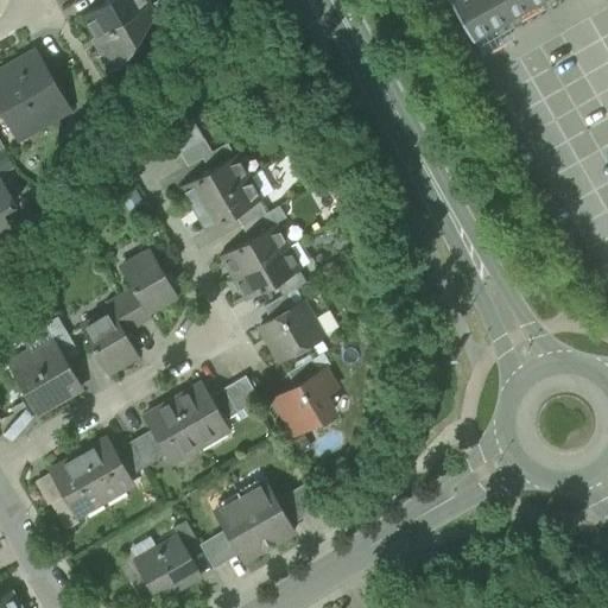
[(109,0),(82,17),(94,38),(150,6),(145,0),(109,0)]
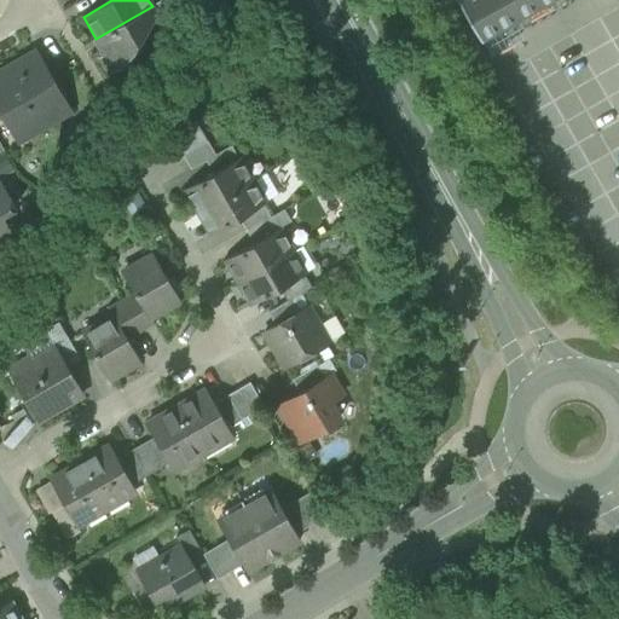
[(509,22),(510,23),(551,0),(457,0),(473,28),(486,19),(492,30),(509,22)]
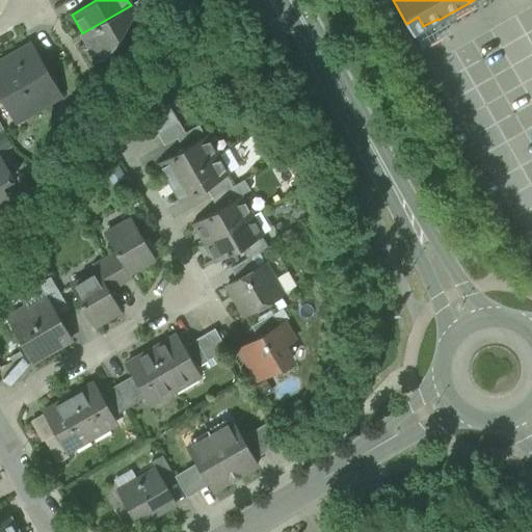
[(474,0),(439,20),(414,34),(422,49),(450,33),(446,26),(490,0),(474,0)]
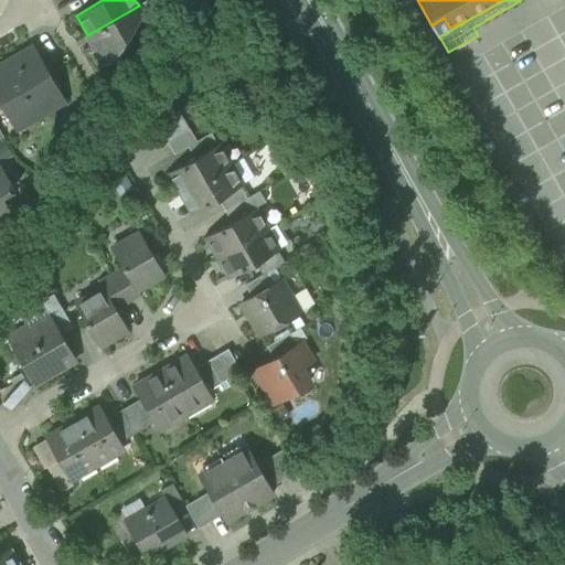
[(144,13),(139,6),(87,35),(96,50),(89,54),(97,68),(112,61),(144,13)]
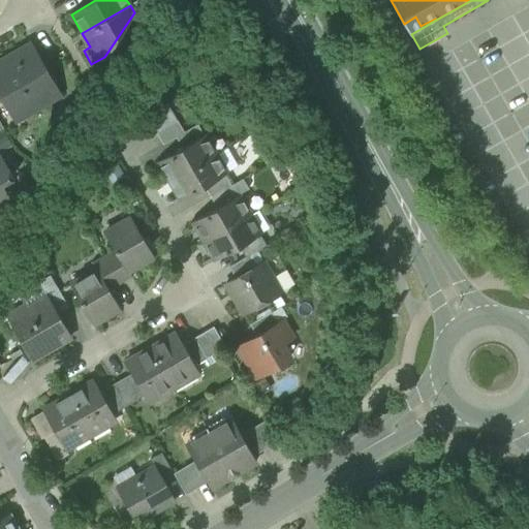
[(415,17),(404,24),(411,34),(436,20),(435,19),(421,26),(415,17)]
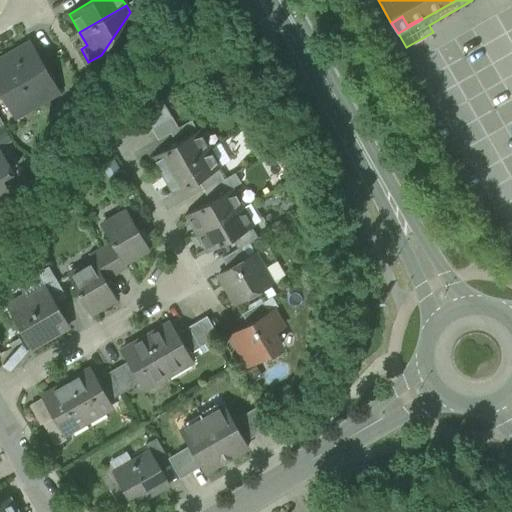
[(7,91),(21,114),(59,92),(30,42),(0,59),(0,94),(0,95),(1,95),(7,91)]
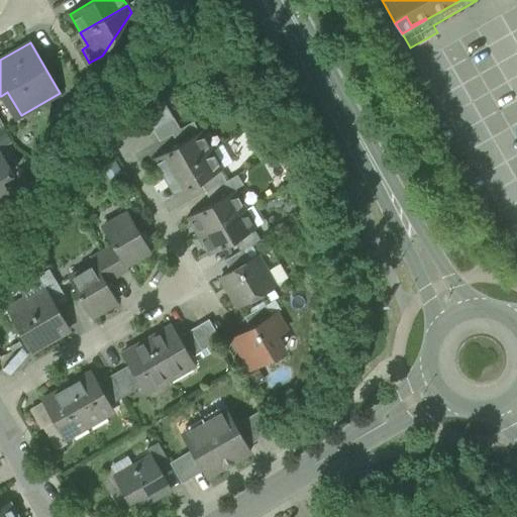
[(140,110),(146,121),(168,108),(162,98),(140,110)]
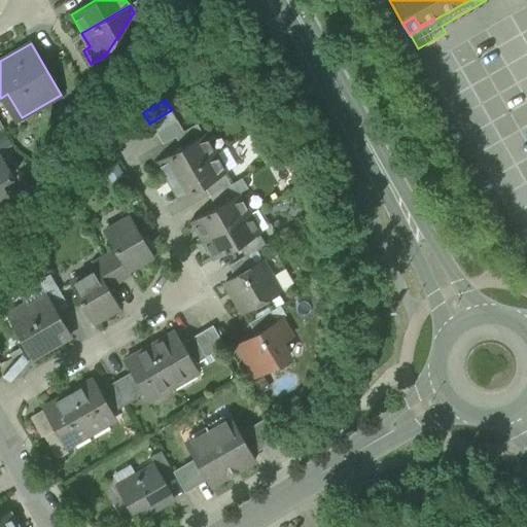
[(149,124),(155,134),(177,120),(171,110),(149,124)]
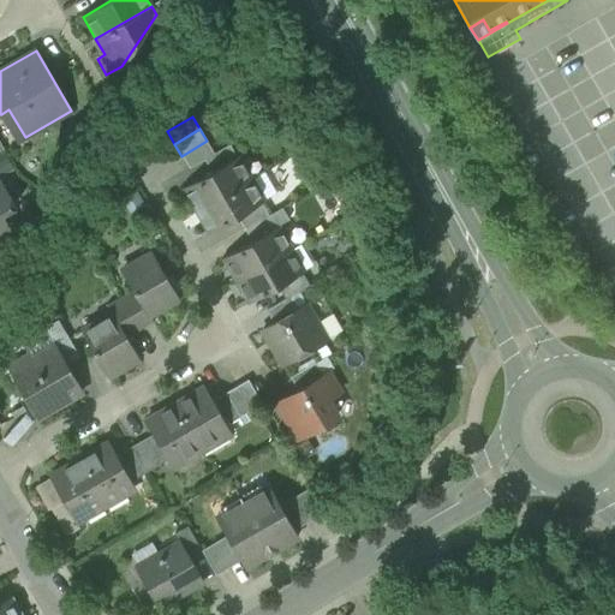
[(189,168),(204,160),(214,154),(207,141),(181,156),(189,168)]
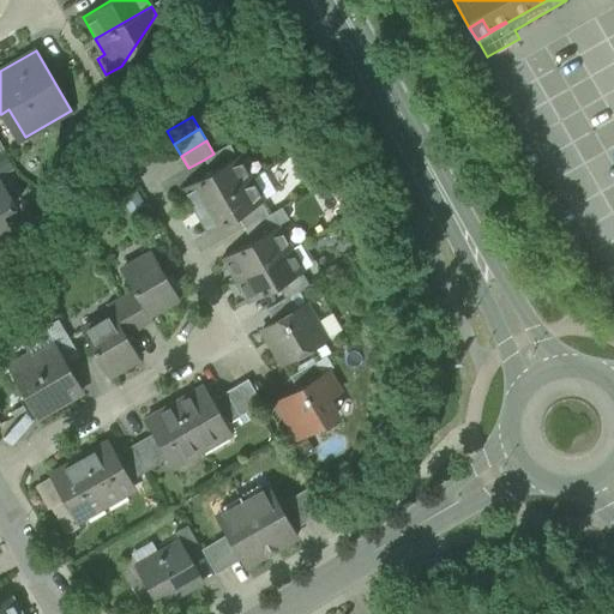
[(229,145),(214,154),(204,160),(211,172),(236,157),(229,145)]
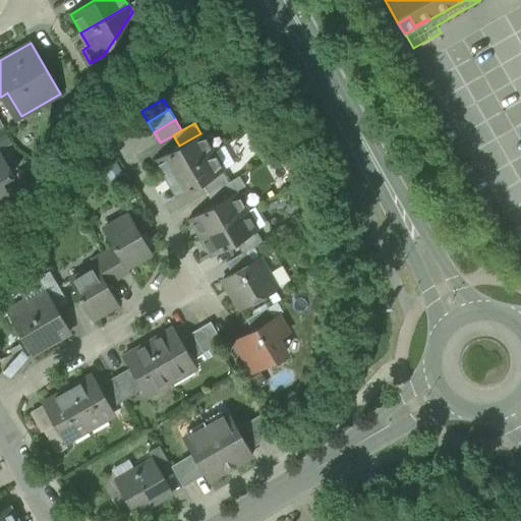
[(154,160),(165,179),(213,152),(201,132),(200,133),(179,146),(154,160)]
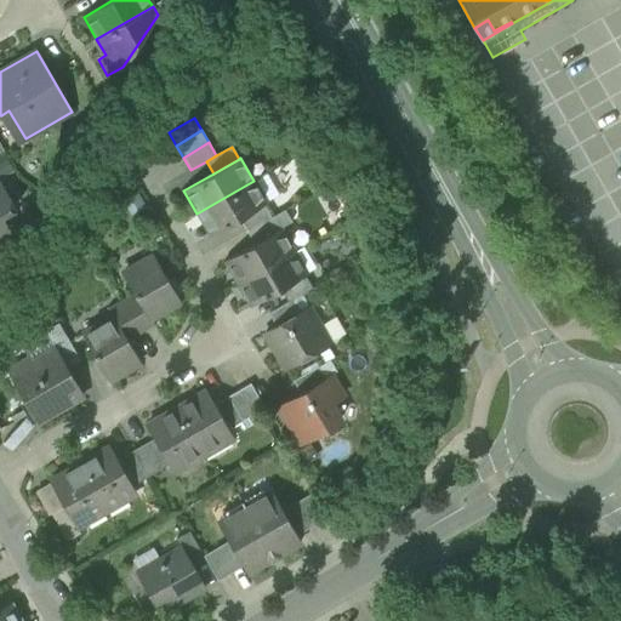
[(0,232),(5,229),(0,220),(0,211),(13,204),(0,181),(0,232)]
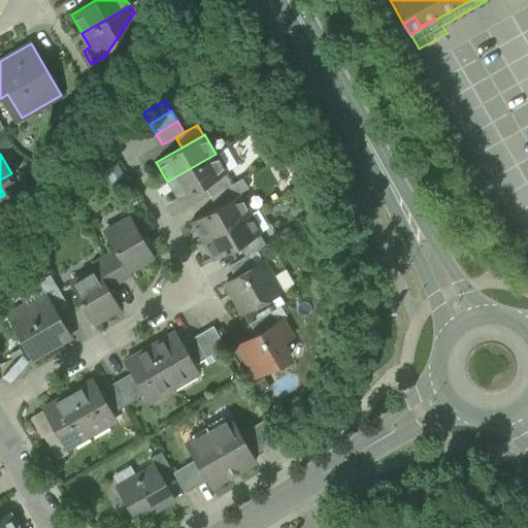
[(227,172),(216,154),(167,182),(178,201),(203,186),(224,174),(227,172)]
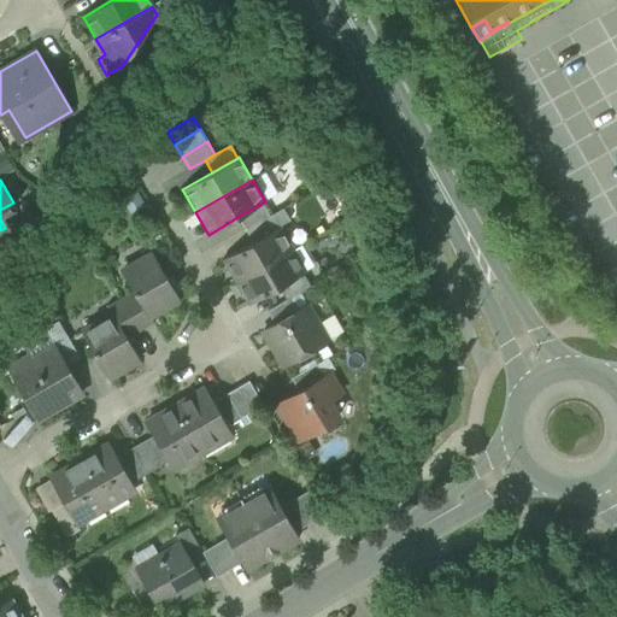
[(16,207),(13,203),(0,210),(0,218),(5,228),(0,230),(0,236),(12,230),(3,216),(16,207)]
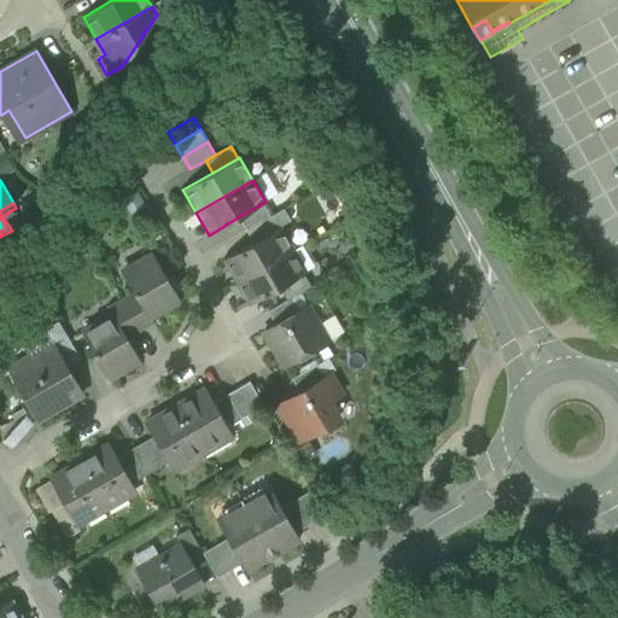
[(277,229),(270,217),(262,204),(238,217),(245,231),(252,243),(277,229)]
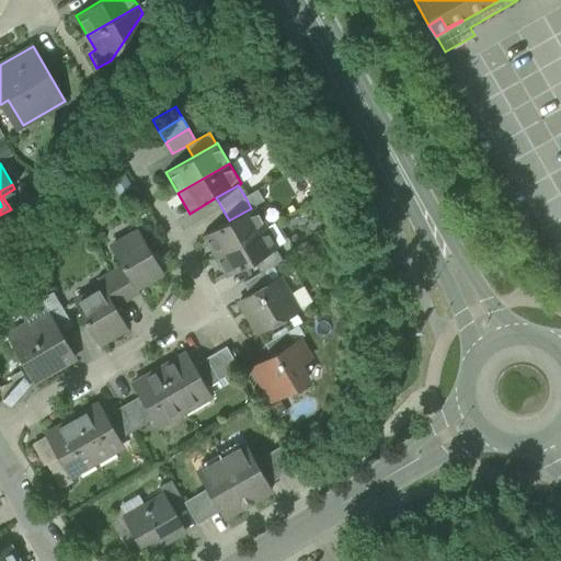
[(203,236),(215,256),(266,227),(254,206),(251,208),(229,220),(203,236)]
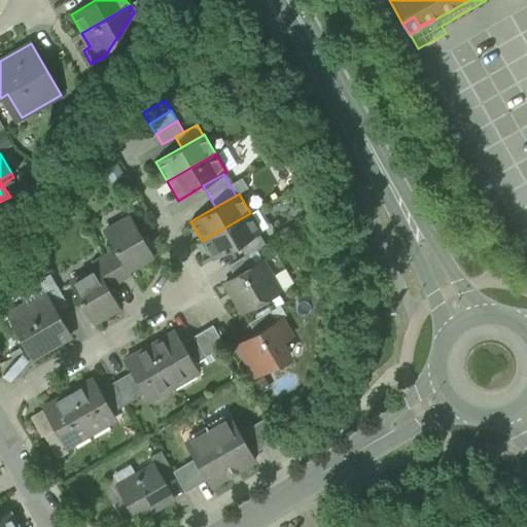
[(260,233),(250,213),(202,241),(213,260),(238,246),(258,234),(260,233)]
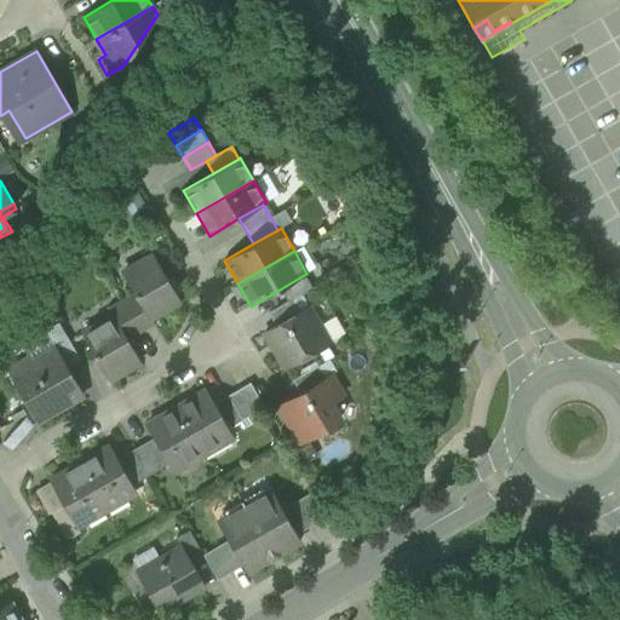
[(133,293),(148,320),(150,319),(181,300),(154,256),(122,274),(133,293)]
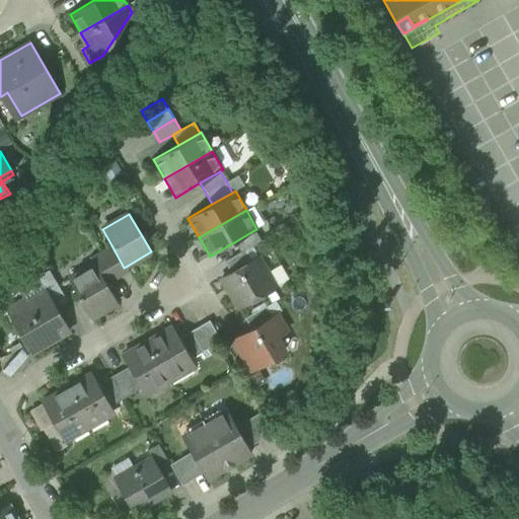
[(234,242),(240,252),(261,241),(254,230),(234,242)]
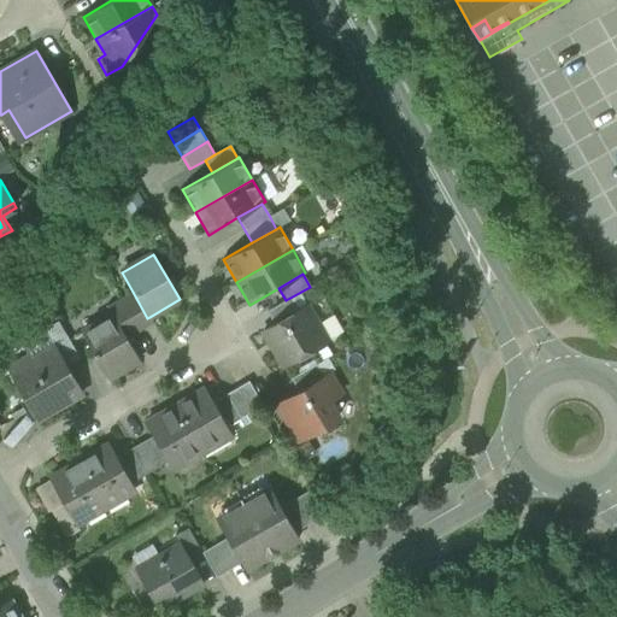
[(133,292),(121,299),(139,330),(153,322),(150,317),(147,318),(133,292)]
